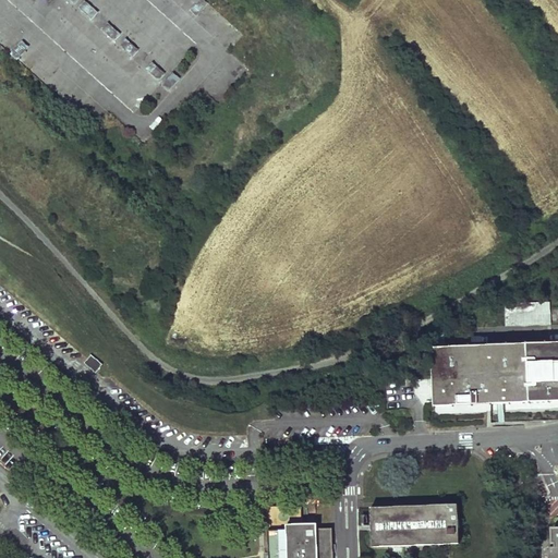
[(198,14),(208,3),(204,0),(198,0),(192,9),(198,14)]
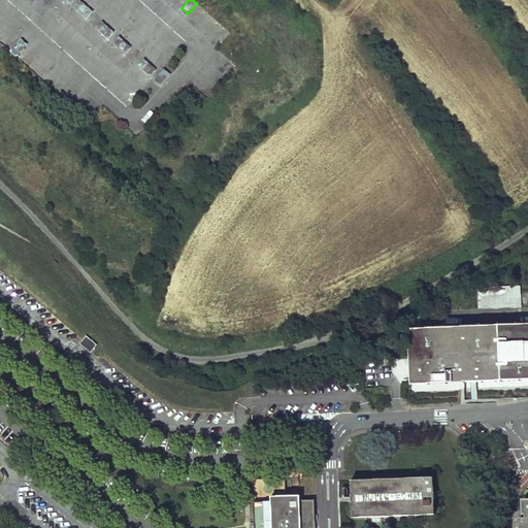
[(76,8),(87,18),(92,11),(81,2),(76,8)]
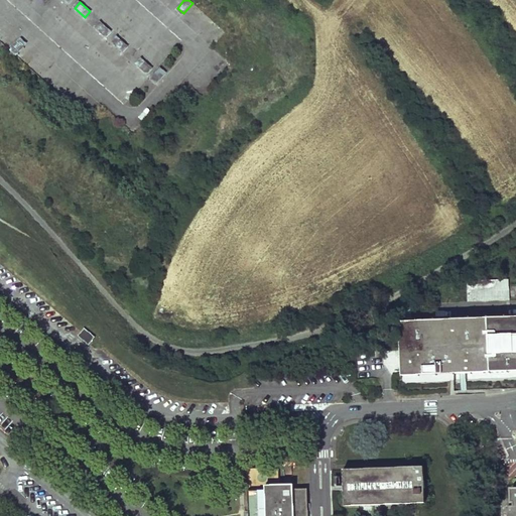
[(101,23),(96,28),(106,37),(111,31),(101,23)]
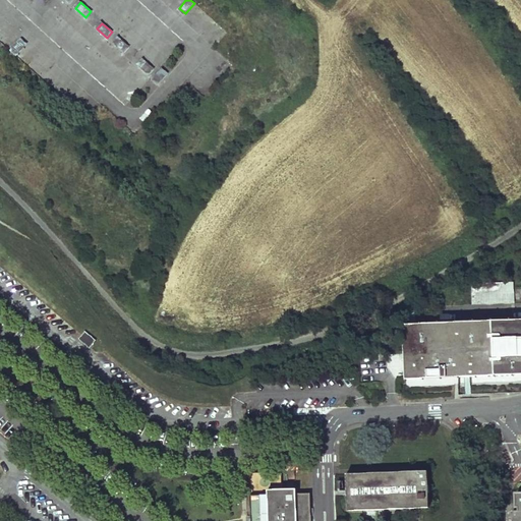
[(129,47),(119,38),(114,44),(124,53),(129,47)]
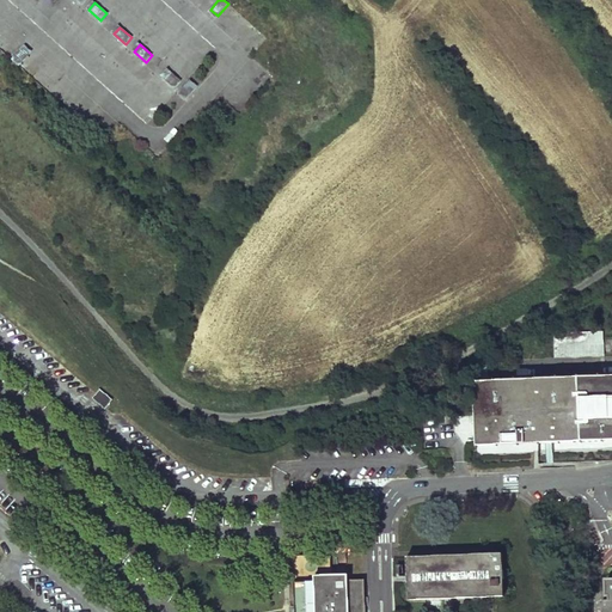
[(19,65),(30,53),(23,47),(12,60),(19,65)]
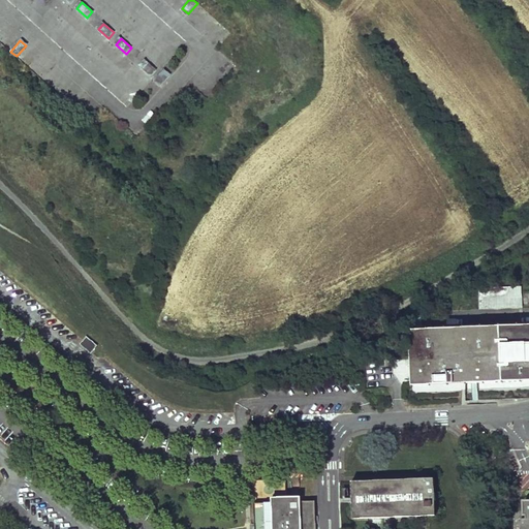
[(156,70),(146,61),(141,66),(151,75),(156,70)]
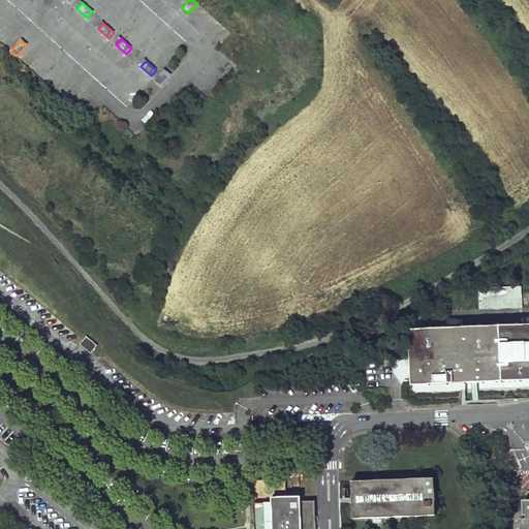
[(168,75),(163,70),(154,81),(159,87),(168,75)]
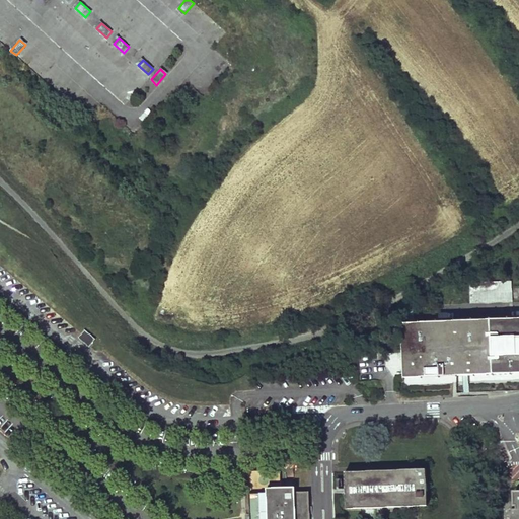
[(513,301),(512,281),(470,282),(470,302),(513,301)]
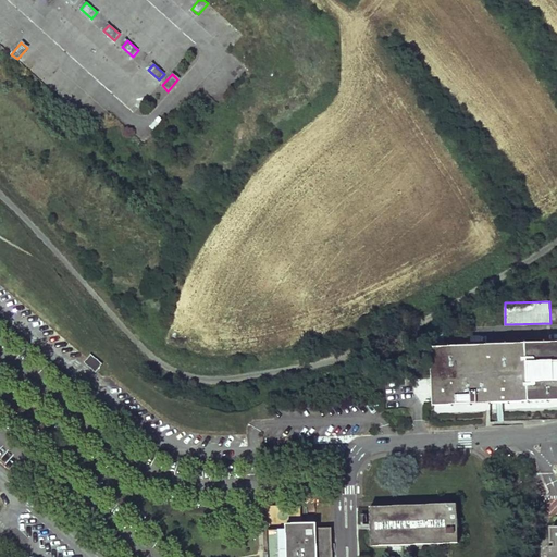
[(556,341),(429,345),(430,403),(556,398),(556,341)]
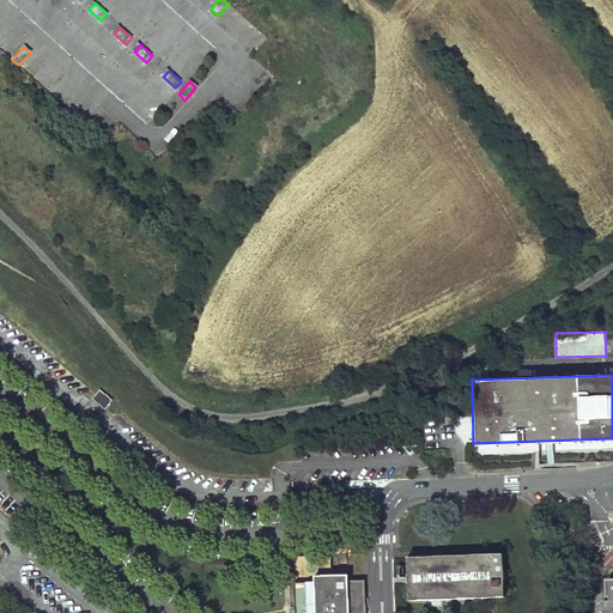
[(108,395),(97,386),(90,394),(101,402),(108,395)]
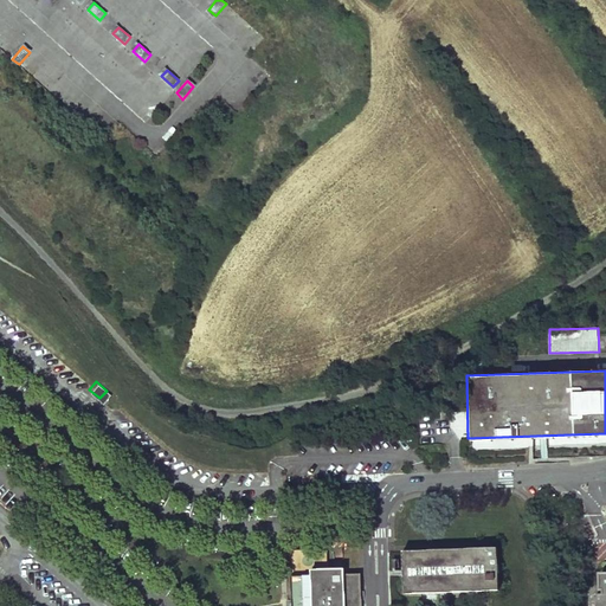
[(413,549),(400,550),(400,588),(405,592),(496,588),(495,547),(413,549)]
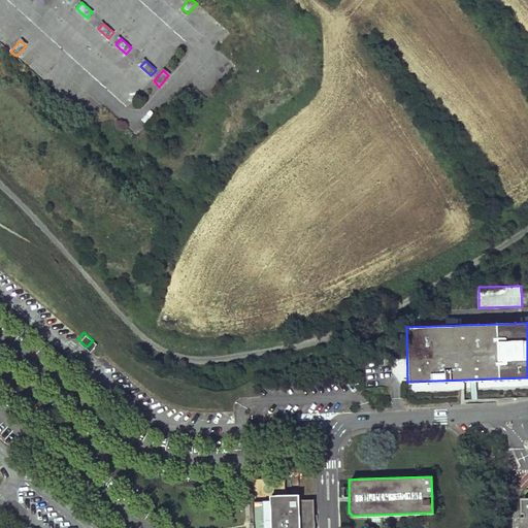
[(281,497),(279,479),(248,481),(249,527),(309,527),(309,501),(295,501),(295,496),(281,497)]
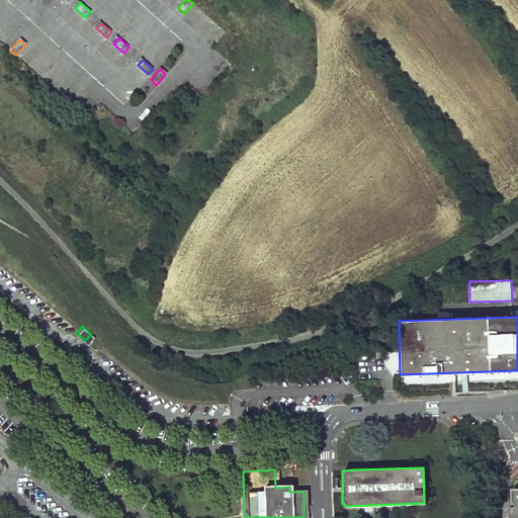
[(517,517),(517,490),(512,490),(513,508),(508,510),(508,517),(517,517)]
